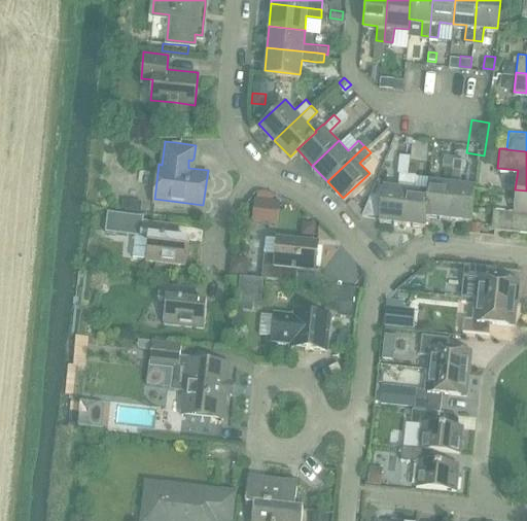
[(410,169),(418,170),(419,157),(411,155),(410,169)]
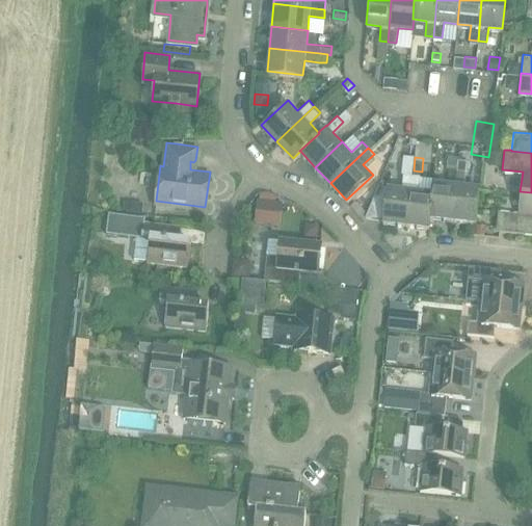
[(458,157),(457,167),(466,168),(467,158),(458,157)]
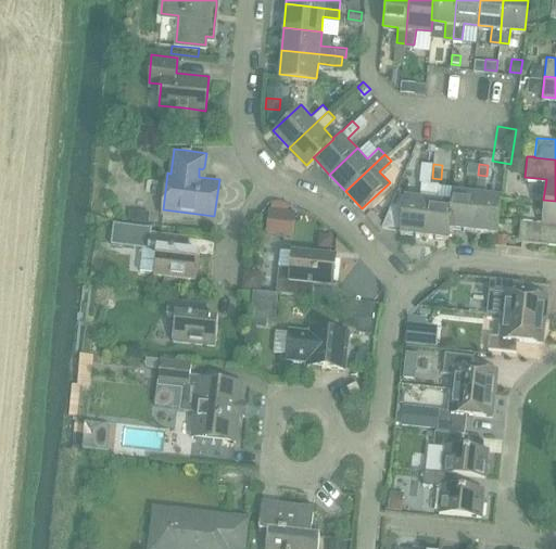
[(471,228),(478,175),(469,174),(467,189),(452,188),(451,198),(452,198),(449,225),(450,225),(471,228)]
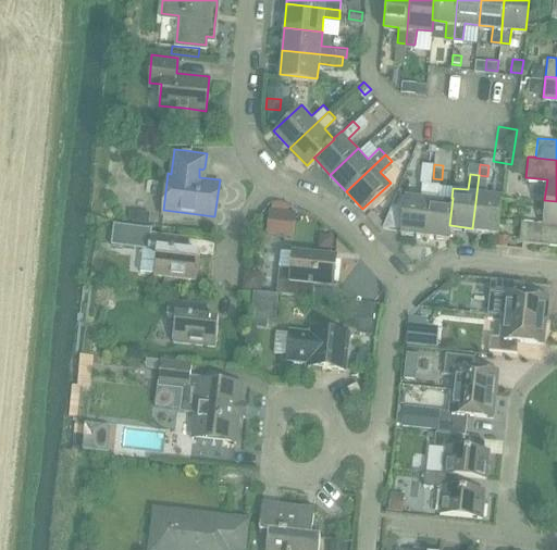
[(487,176),(479,175),(472,228),(496,230),(500,192),(485,191),(487,176)]
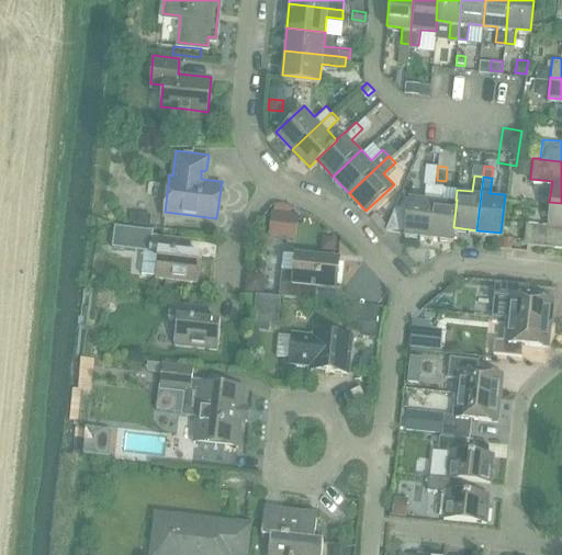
[(404,233),(428,236),(435,182),(425,181),(424,196),(408,195),(405,229),(404,233)]
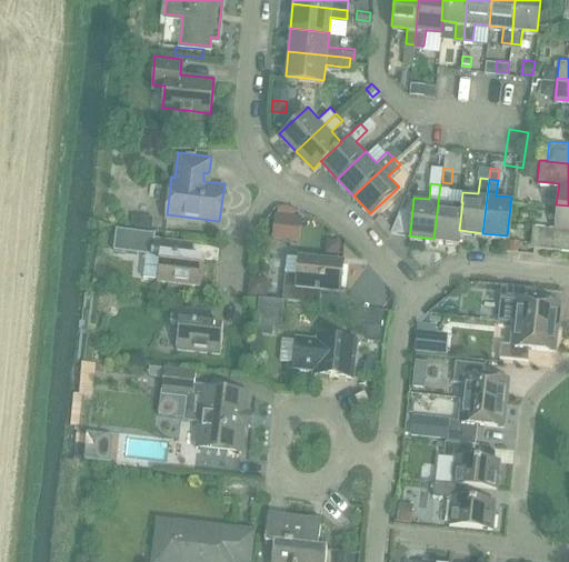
[(440,184),(433,239),(458,241),(460,230),(459,230),(462,202),(461,202),(447,201),(449,186),(440,184)]
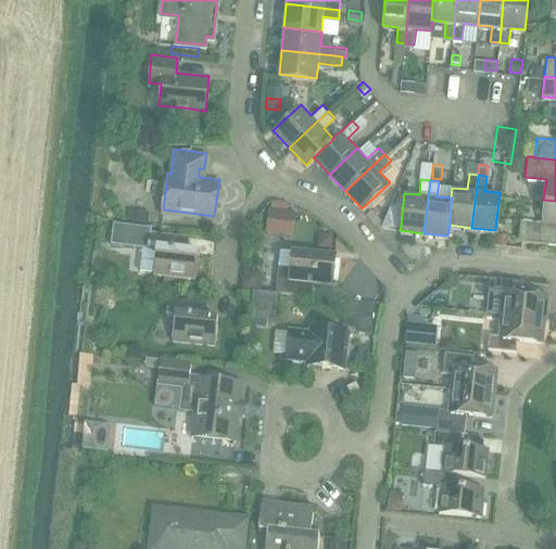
[(396,192),(382,225),(401,227),(404,193),(396,192)]
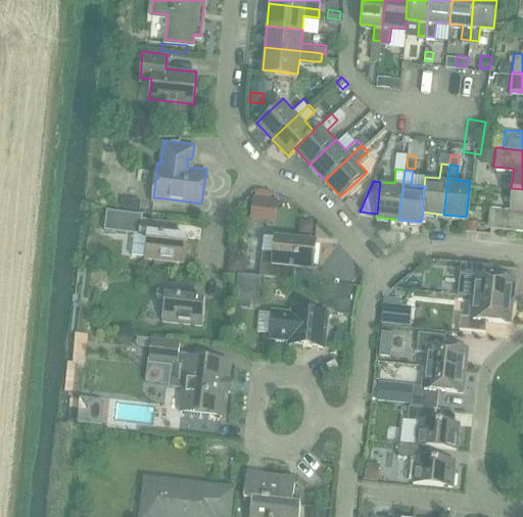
[(522,189),(511,188),(509,207),(489,205),(487,225),(522,228),(522,189)]
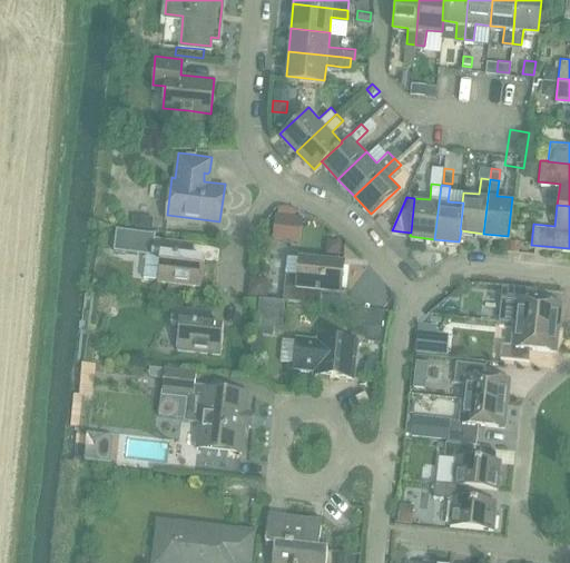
[(275,211),(273,234),(300,237),(302,215),(275,211)]
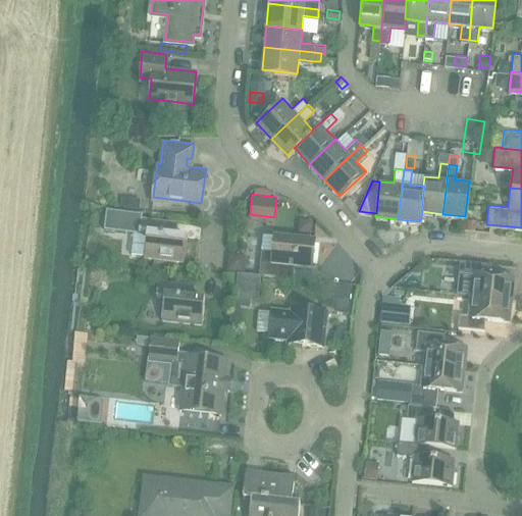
[(107,208),(104,226),(134,230),(132,251),(145,253),(144,254),(164,257),(184,259),(187,234),(174,233),(175,220),(166,219),(147,216),(141,216),(141,212),(107,208)]
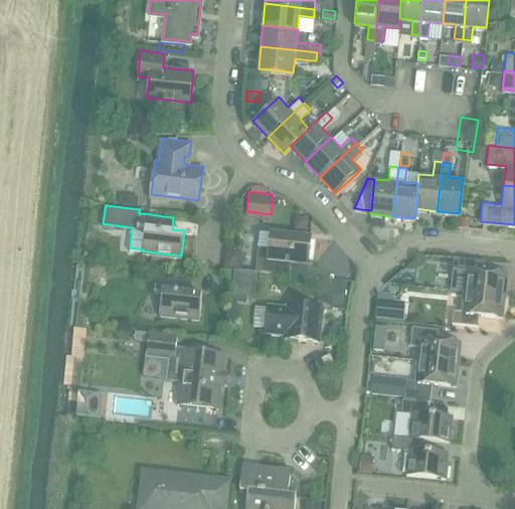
[(308,262),(311,233),(271,229),(269,245),(258,243),(255,268),(281,271),(282,259),(308,262)]
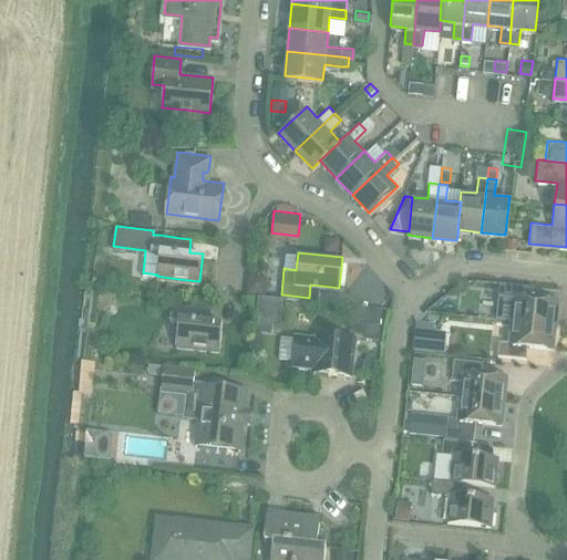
[(514,294),(512,318),(555,322),(558,298),(533,296),(534,283),(505,280),(504,293),(514,294)]
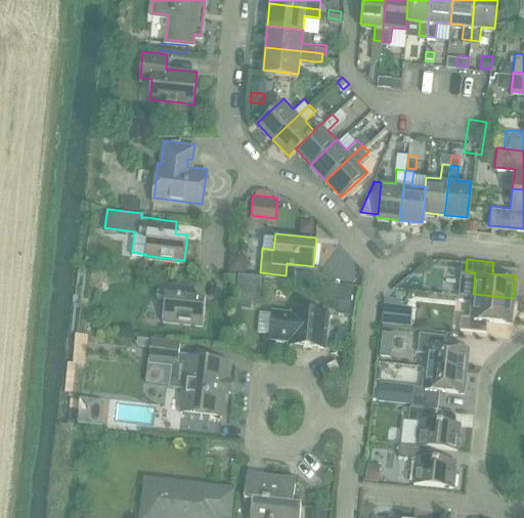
[(238,272),(235,304),(250,306),(251,295),(259,295),(261,274),(238,272)]
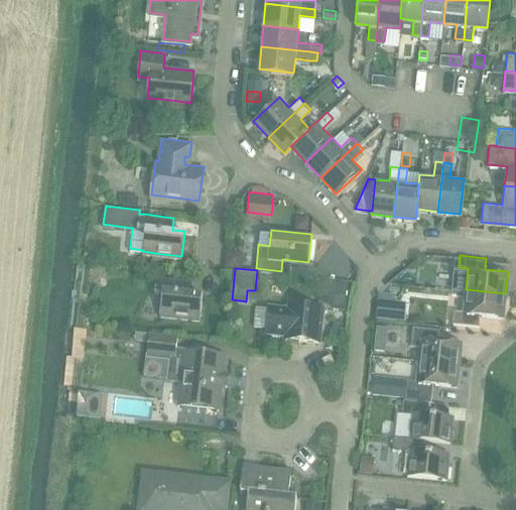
[(203,292),(189,291),(190,279),(156,275),(154,290),(162,290),(159,313),(200,317),(203,292)]
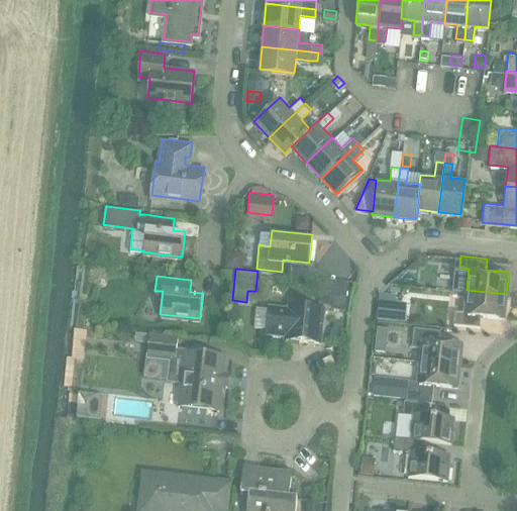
[(324,278),(322,294),(334,295),(334,303),(345,304),(348,280),(324,278)]
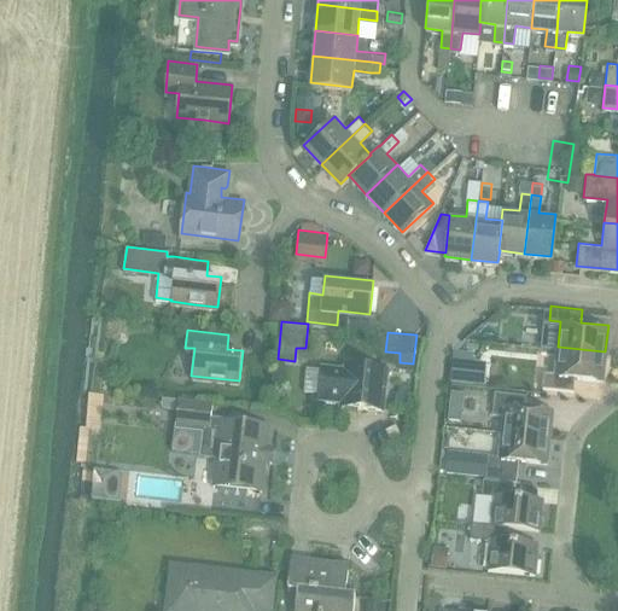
[(605,351),(558,347),(555,371),(543,370),(542,384),(573,388),(575,374),(602,377),(605,351)]
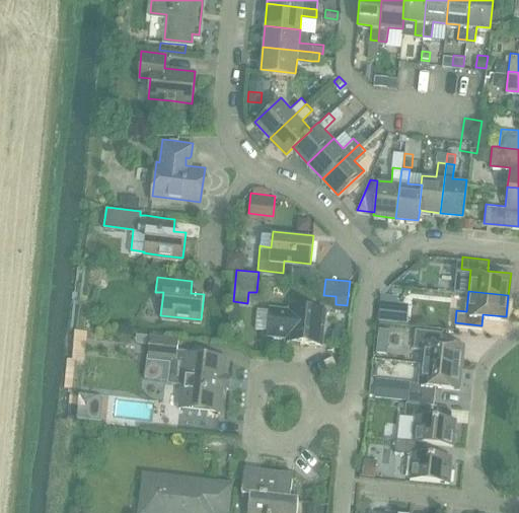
[(321,342),(324,307),(290,303),(290,307),(270,305),(267,332),(287,334),(287,338),(321,342)]
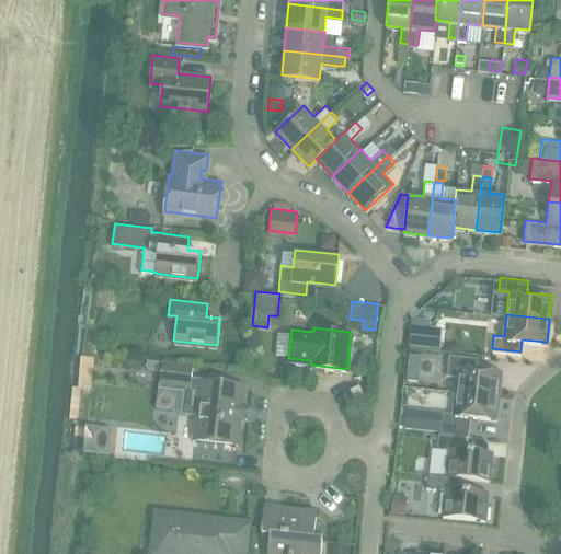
[(361,354),(359,362),(373,364),(374,345),(364,344),(363,354),(361,354)]
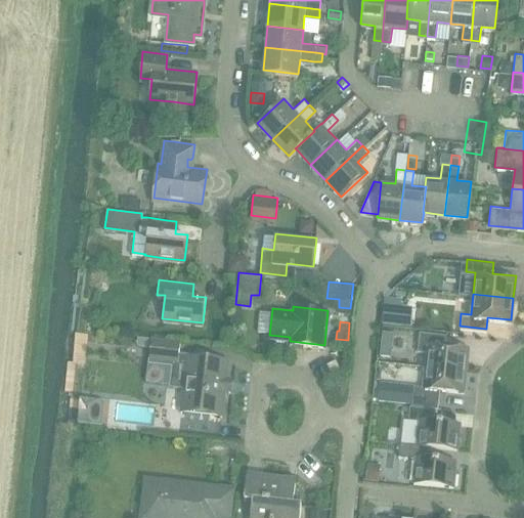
[(426,363),(466,368),(468,346),(444,343),(445,332),(419,330),(417,349),(427,350),(426,363)]
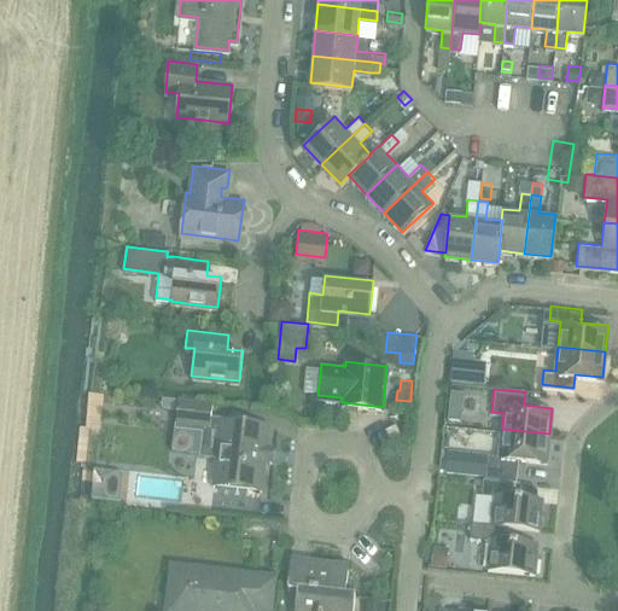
[(161,395),(161,403),(178,406),(179,397),(161,395)]
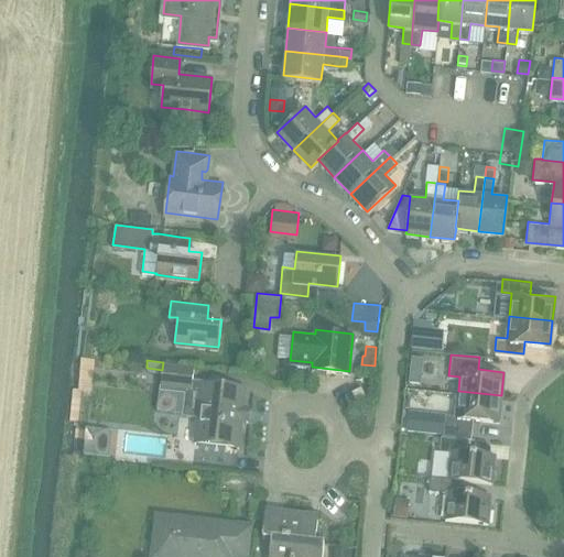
[(206,382),(192,380),(194,366),(163,362),(162,370),(160,388),(185,390),(182,413),(196,414),(194,440),(238,445),(245,385),(206,381),(206,382)]
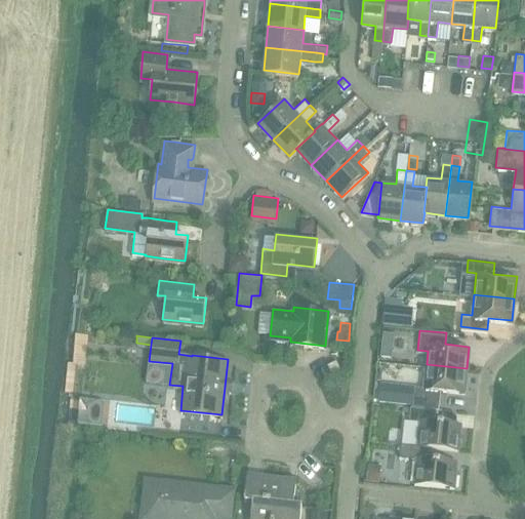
[(68,359),(66,390),(75,390),(78,360),(68,359)]
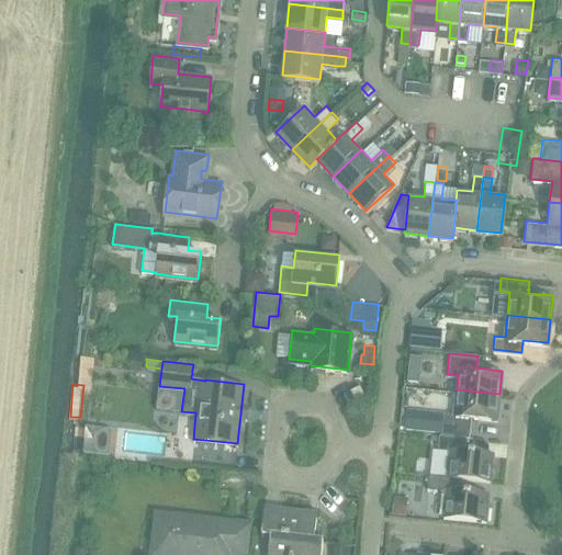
[(497,418),(499,394),(457,389),(453,411),(444,410),(441,423),(470,427),(471,415),(497,418)]
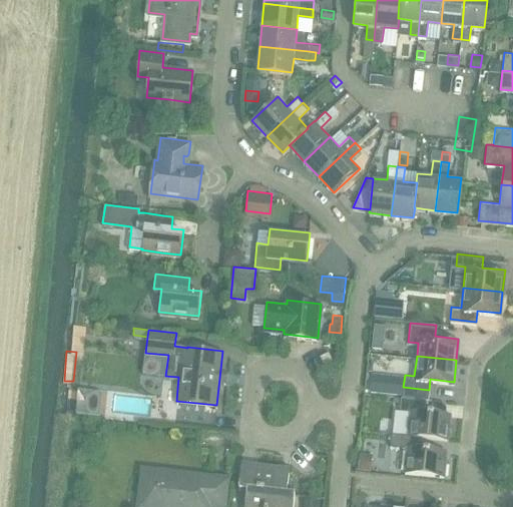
[(389,374),(387,392),(403,393),(403,387),(405,375),(389,374)]
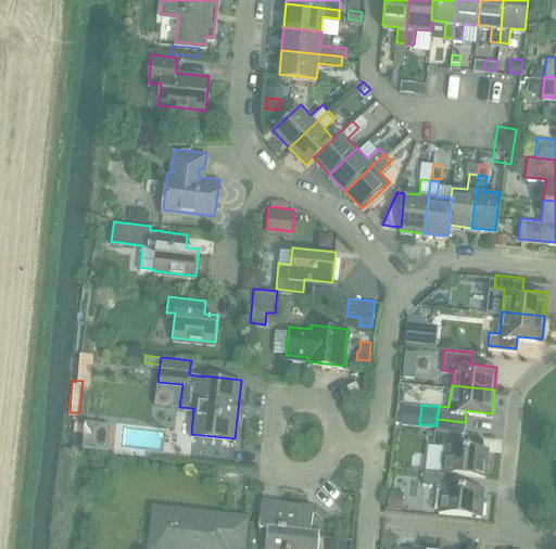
[(445,443),(442,469),(457,470),(485,473),(488,447),(459,444),(462,430),(434,428),(432,442),(445,443)]
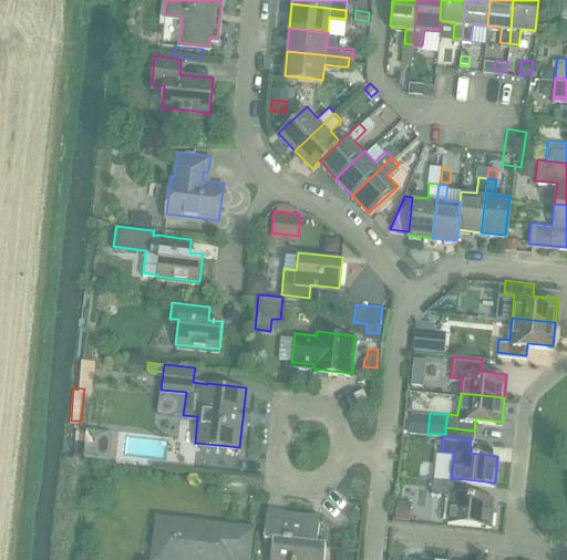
[(464,493),(466,479),(451,478),(432,476),(431,490),(450,493),(446,519),(491,524),(493,496),(464,493)]
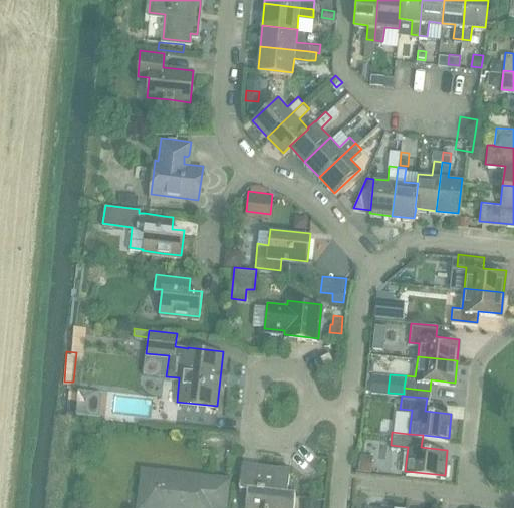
[(387,450),(387,433),(372,433),(372,450),(387,450)]
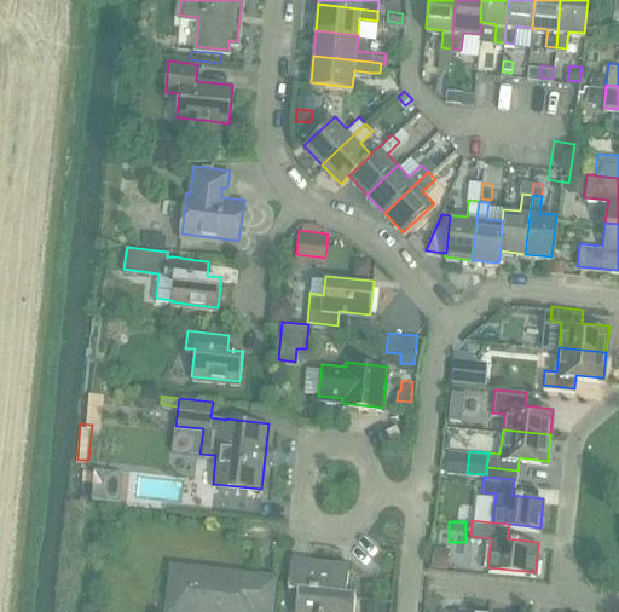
[(291,556),(288,585),(298,587),(295,608),(316,611),(317,611),(353,611),(356,592),(346,592),(348,567),(319,564),(319,559),(291,556)]
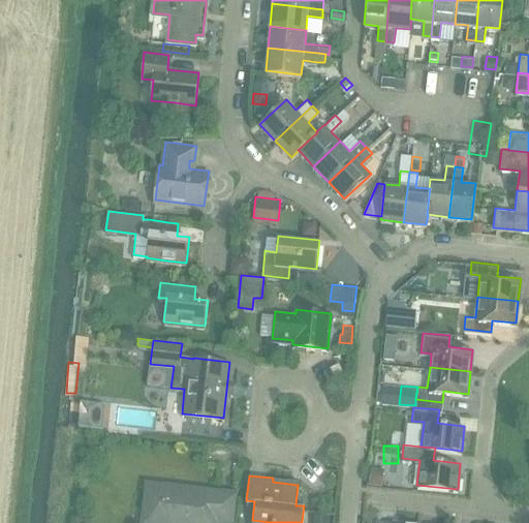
[(231,521),(235,491),(147,481),(143,518),(184,522),(216,522),(217,519),(231,521)]
